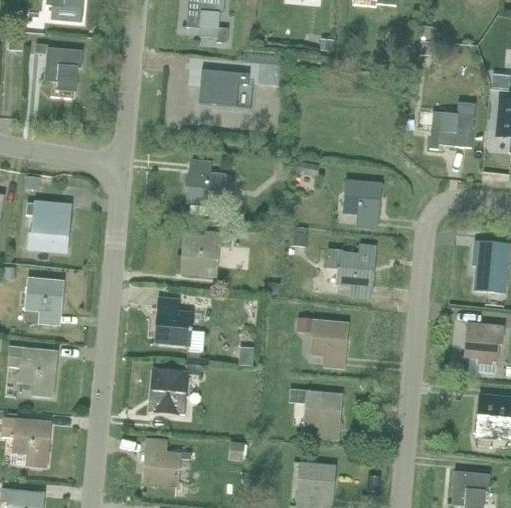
[(51,0),(51,3),(47,3),(47,4),(82,7),(81,20),(82,20),(84,0),(51,0)]
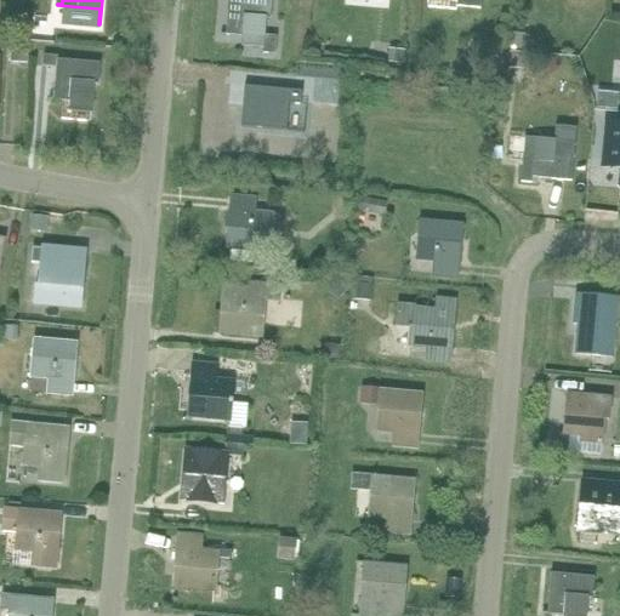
[(272,16),(273,0),(228,0),(226,30),(221,29),(221,30),(263,35),(262,49),(276,50),(278,33),(266,32),(267,16),(272,16)]
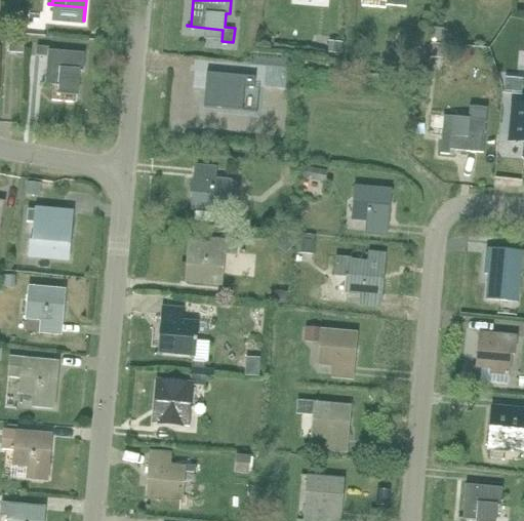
[(9,49),(24,50),(24,38),(9,37),(9,49)]
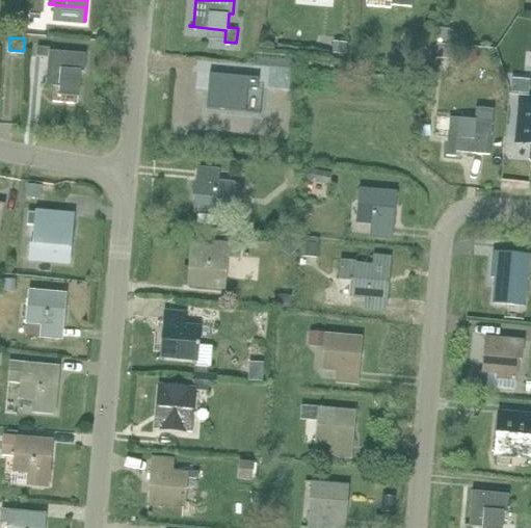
[(50,48),(50,46),(37,44),(36,54),(49,54),(47,81),(43,80),(42,81),(78,84),(77,99),(78,99),(81,69),(84,70),(86,51),(50,48)]
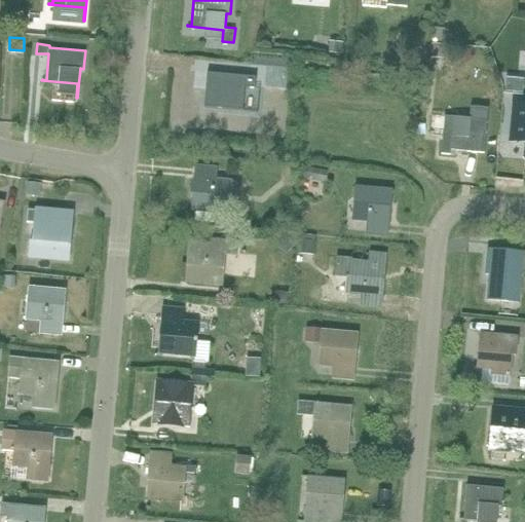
[(238,92),(240,74),(208,71),(204,104),(242,107),(245,92),(238,92)]
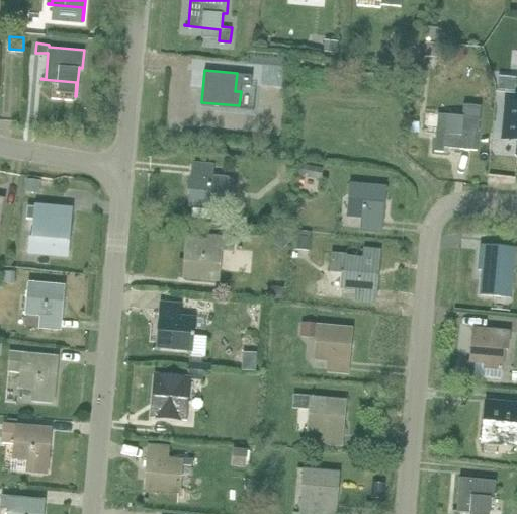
[(498,89),(497,101),(507,102),(509,102),(510,90),(498,89)]
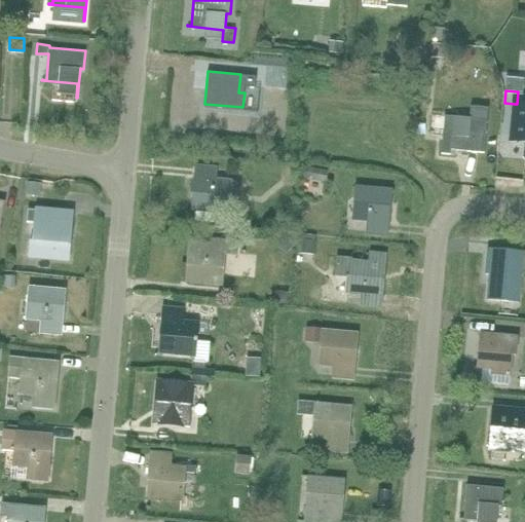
[(444,133),(442,151),(450,151),(451,147),(485,150),(488,105),(471,104),(470,115),(445,113),(445,114),(448,115),(446,133),(444,133)]
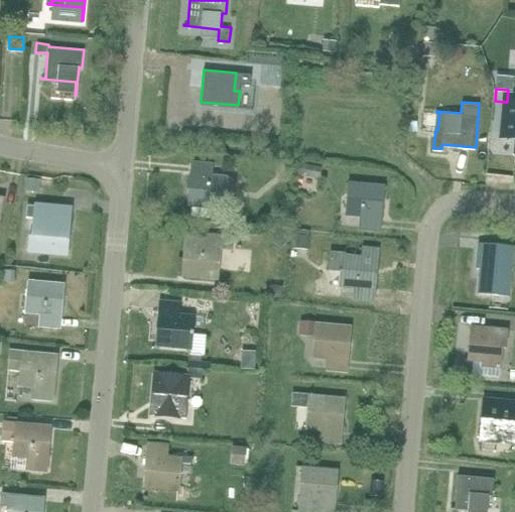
[(192,174),(189,205),(190,205),(190,202),(222,205),(222,208),(223,208),(223,205),(229,206),(234,202),(235,193),(235,189),(236,180),(232,176),(225,175),(226,173),(225,173),(224,175),(220,175),(191,172),(190,173),(192,174)]
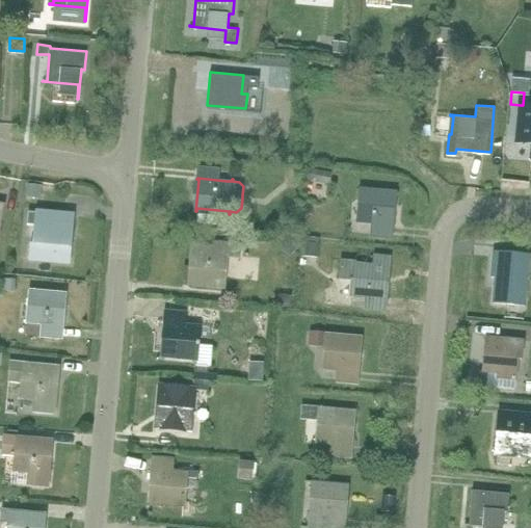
[(28,182),(27,195),(38,196),(40,183),(28,182)]
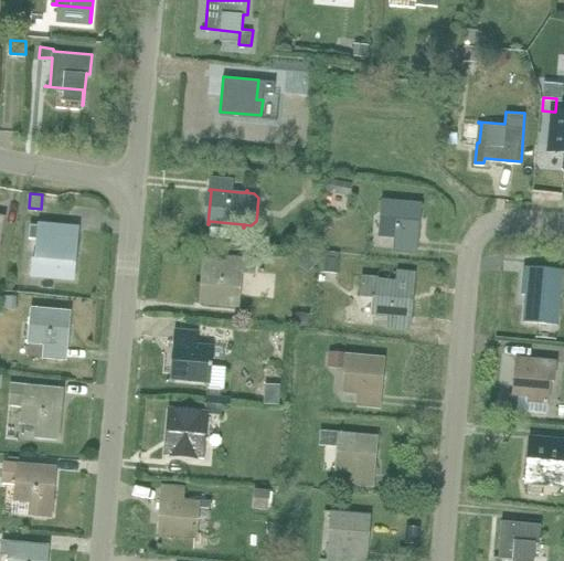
[(384,200),(384,197),(383,197),(380,235),(382,235),(382,232),(418,235),(418,234),(416,234),(419,200),(418,200),(418,202),(384,200)]
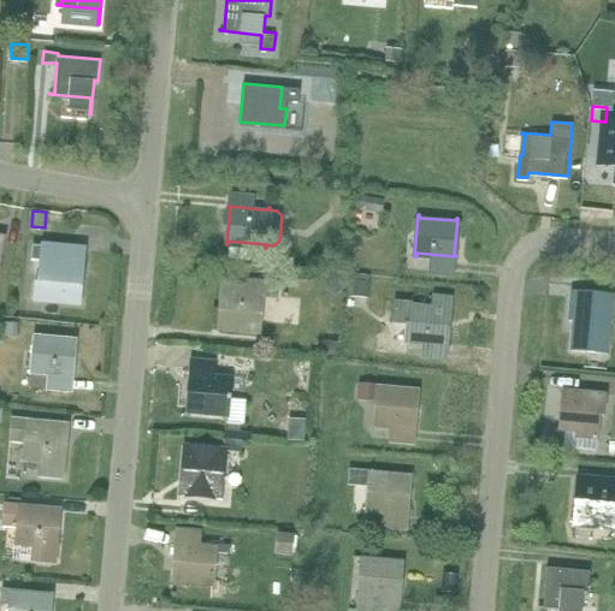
[(35,296),(81,300),(82,284),(82,283),(80,283),(83,249),(33,245),(31,256),(42,257),(41,279),(36,279),(35,296)]
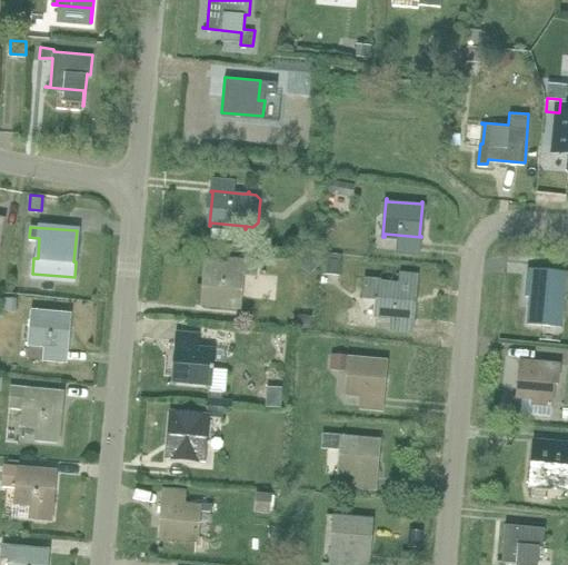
[(239,307),(243,259),(207,256),(206,269),(205,269),(205,270),(206,270),(202,304),(203,304),(203,301),(238,305),(238,307),(239,307)]
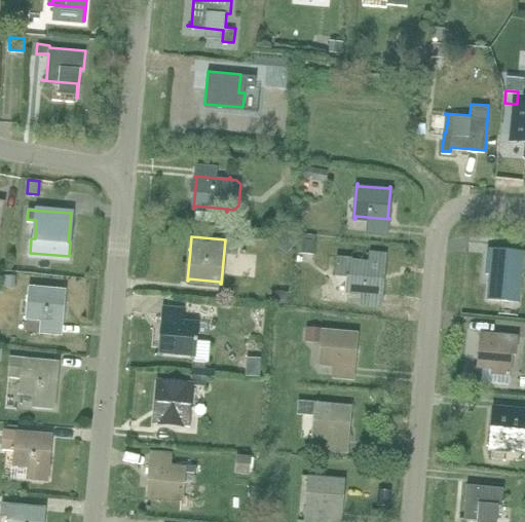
[(302,236),(301,250),(313,251),(315,237),(302,236)]
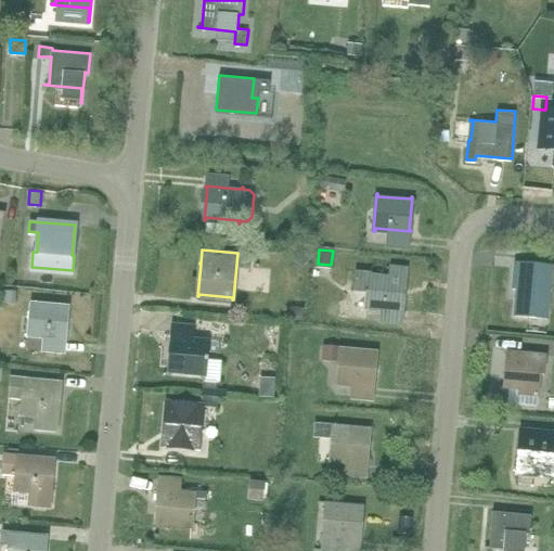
[(546,317),(552,265),(515,261),(513,283),(513,287),(516,289),(514,315),(546,317)]
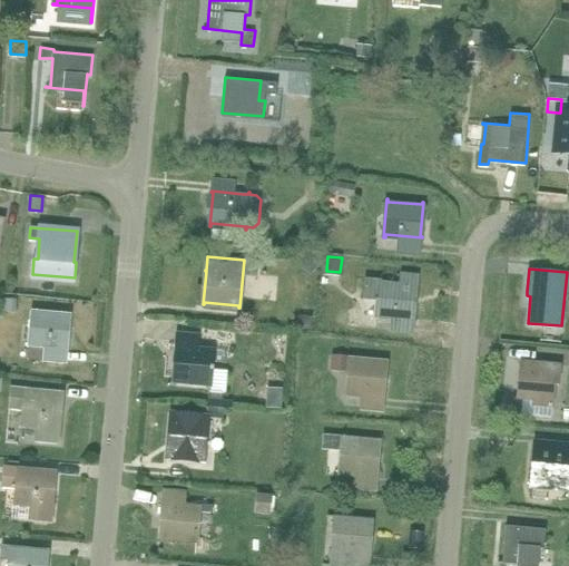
[(413,315),(418,272),(403,271),(402,282),(381,280),(381,277),(365,276),(363,295),(379,298),(376,315),(378,316),(378,313),(414,316),(414,315),(413,315)]
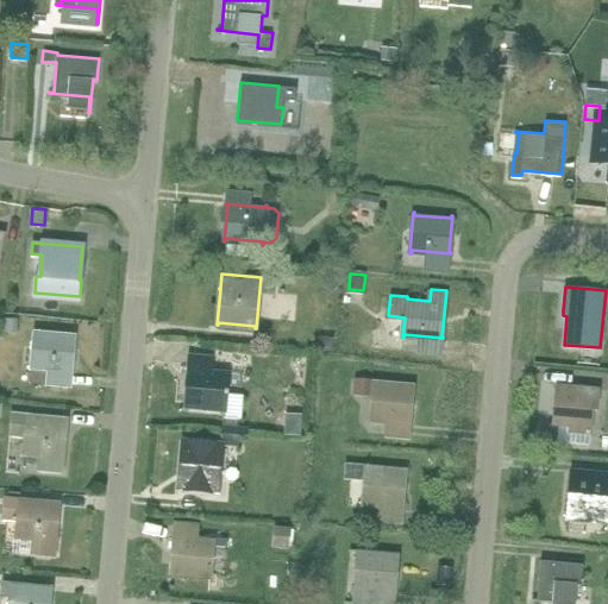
[(33,367),(33,365),(49,366),(48,381),(70,383),(73,367),(71,367),(74,332),(36,328),(32,367),(33,367)]
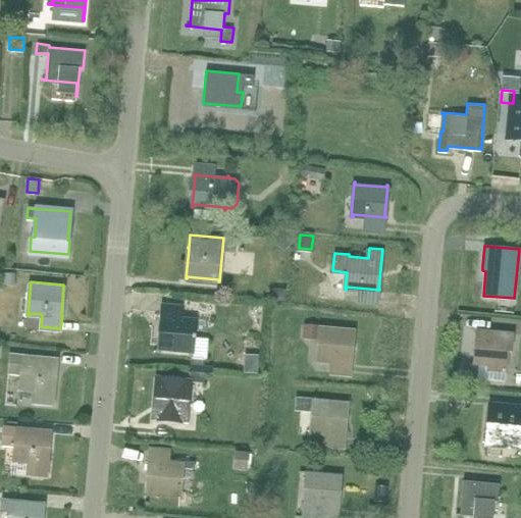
[(180,318),(181,304),(161,302),(160,317),(162,317),(159,348),(191,351),(192,351),(194,335),(196,335),(196,332),(194,332),(196,317),(195,317),(194,319),(180,318)]
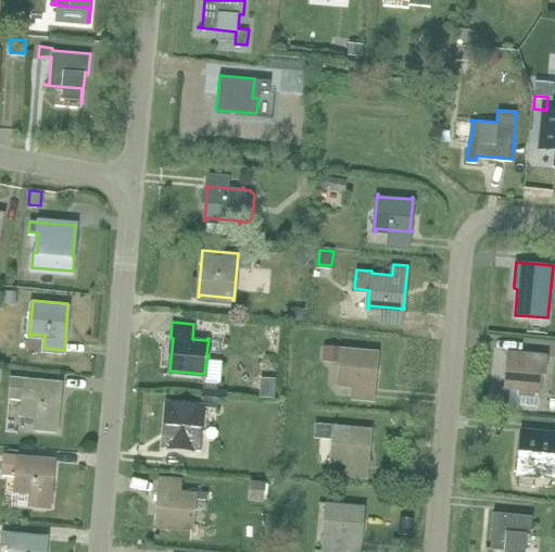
[(326,343),(325,359),(339,360),(340,345),(326,343)]
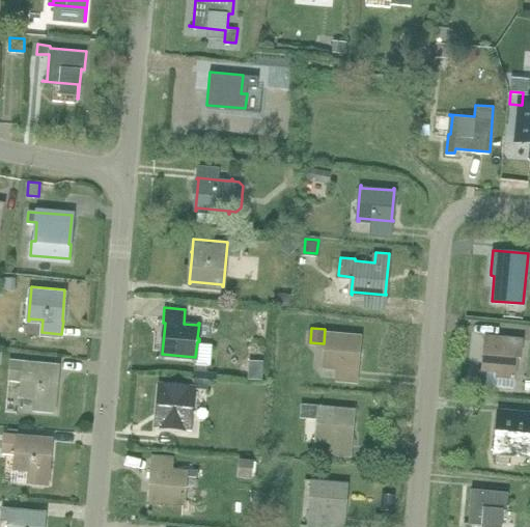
[(327,333),(327,331),(326,330),(323,366),(324,366),(324,364),(358,367),(358,366),(357,366),(360,333),(359,333),(359,336),(327,333)]
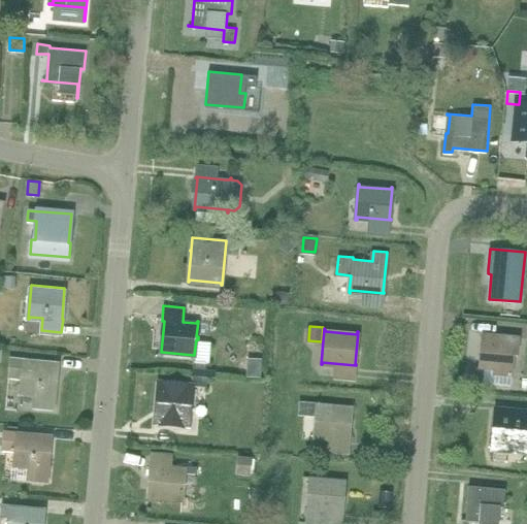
[(518,354),(519,335),(483,332),(479,365),(474,365),(473,375),(484,377),(485,367),(511,370),(511,379),(512,379),(514,354),(518,354)]
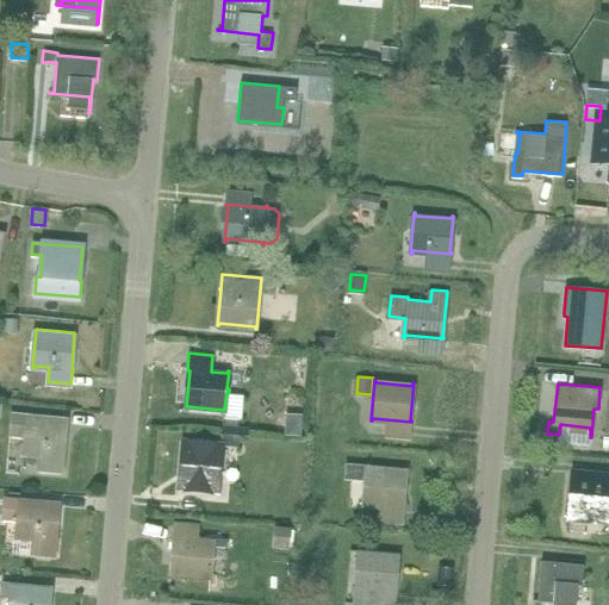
[(26,417),(26,413),(14,412),(13,428),(24,429),(22,453),(23,454),(23,450),(38,453),(36,475),(60,478),(62,455),(62,454),(61,454),(64,418),(63,417),(63,420),(26,417)]
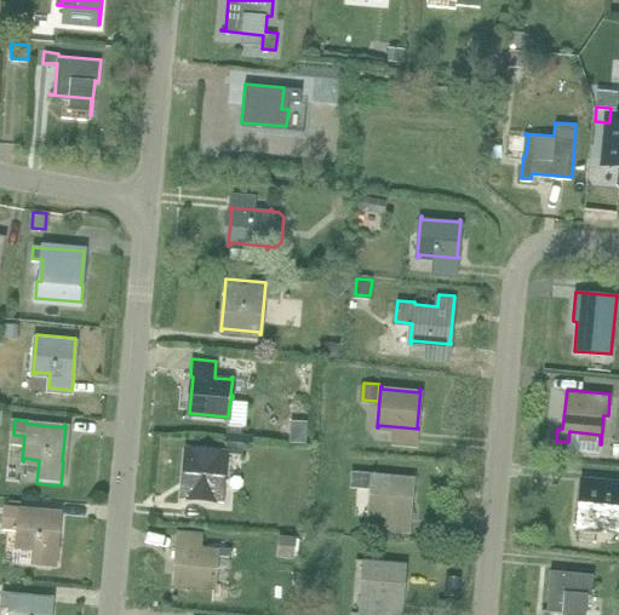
[(222,503),(225,450),(185,447),(183,463),(185,463),(182,499),(183,499),(183,496),(221,499),(221,503),(222,503)]
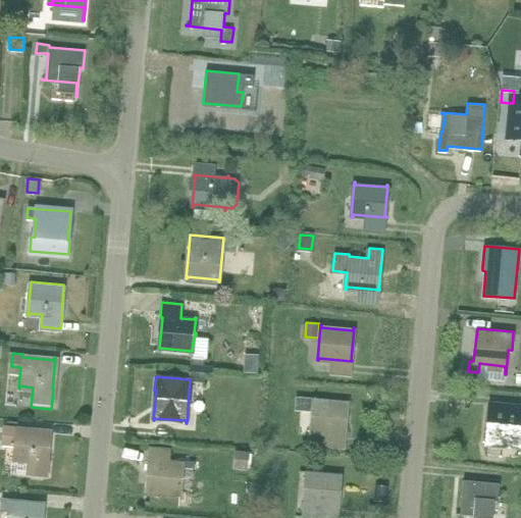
[(315,400),(315,397),(314,397),(311,432),(312,432),(312,430),(346,433),(346,432),(345,431),(348,400),(347,400),(346,403),(315,400)]
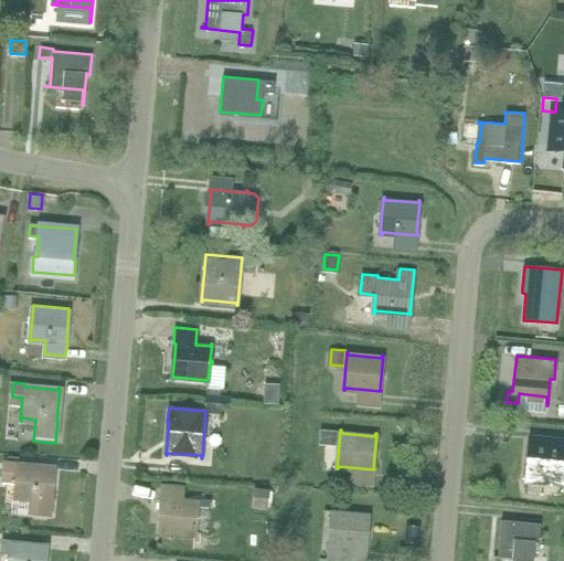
[(563,442),(531,440),(527,475),(522,475),(522,476),(562,479),(561,488),(562,488),(563,475),(563,442)]
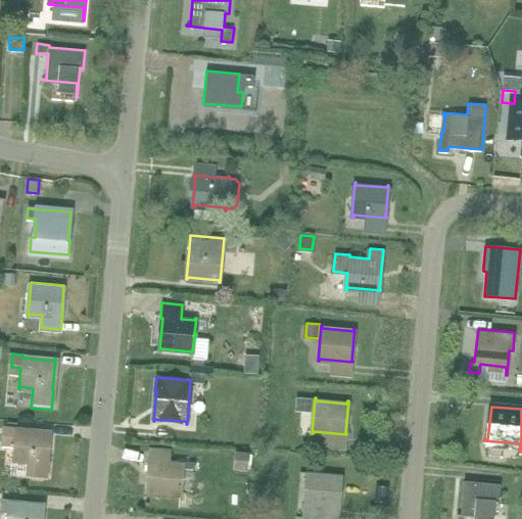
[(18,429),(18,427),(7,426),(6,439),(16,439),(14,461),(15,461),(15,459),(29,460),(28,473),(48,475),(49,462),(49,461),(48,461),(51,430),(49,430),(49,432),(18,429)]
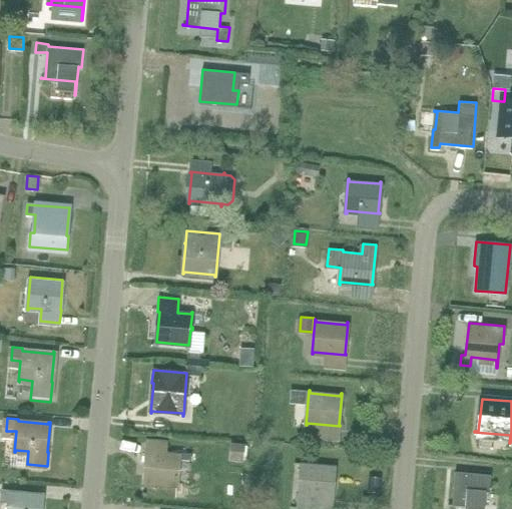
[(146,453),(144,483),(145,483),(145,481),(175,484),(175,486),(176,486),(179,452),(178,452),(178,455),(166,454),(167,441),(146,439),(145,452),(145,453),(146,453)]
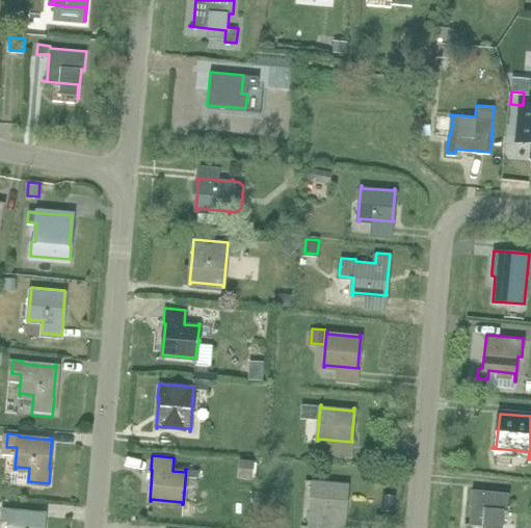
[(314,481),(315,479),(306,478),(306,479),(314,479),(310,524),(301,524),(343,527),(344,516),(346,516),(346,515),(344,515),(347,482),(346,481),(346,484),(314,481)]
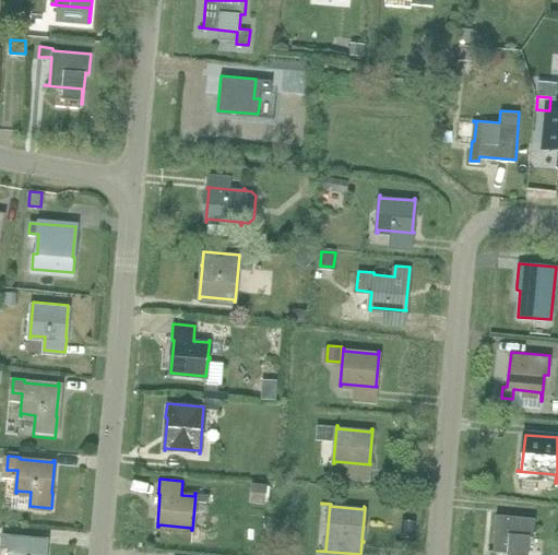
[(533,536),(535,517),(496,514),(493,548),(488,548),(488,550),(526,554),(525,554),(541,554),(542,550),(527,547),(529,536),(533,536)]
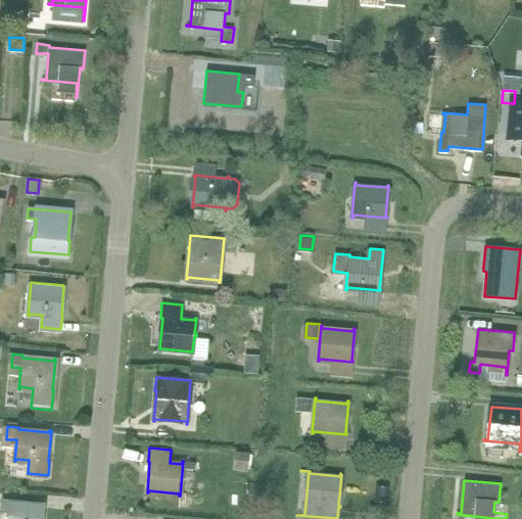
[(11,501),(12,499),(2,498),(1,510),(9,511),(8,518),(42,518),(44,502),(43,502),(43,504),(11,501)]
